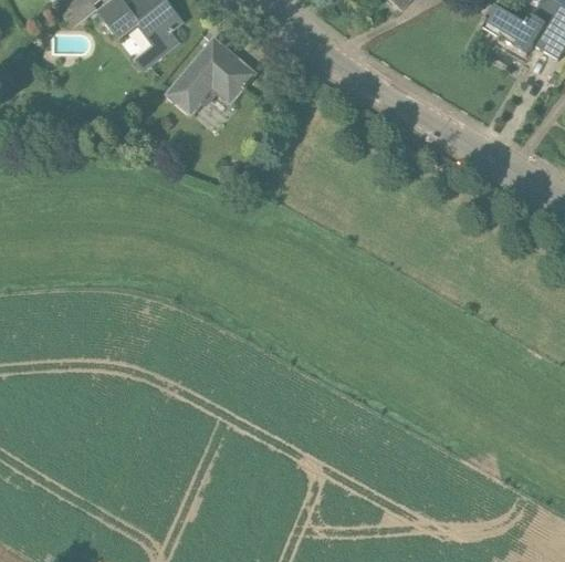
[(65,0),(59,6),(74,25),(98,8),(95,3),(100,0),(65,0)]
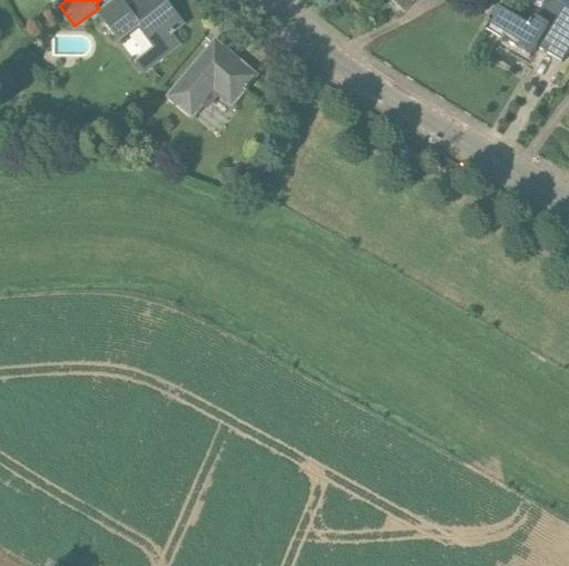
[(117,0),(100,13),(120,41),(140,26),(155,46),(136,60),(145,70),(165,55),(157,44),(172,32),(173,32),(176,30),(176,29),(185,22),(168,1),(164,5),(160,0),(117,0)]
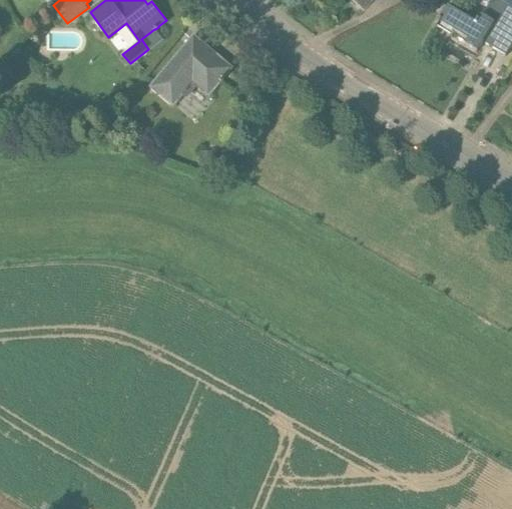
[(357,0),(366,8),(373,0),(357,0)]
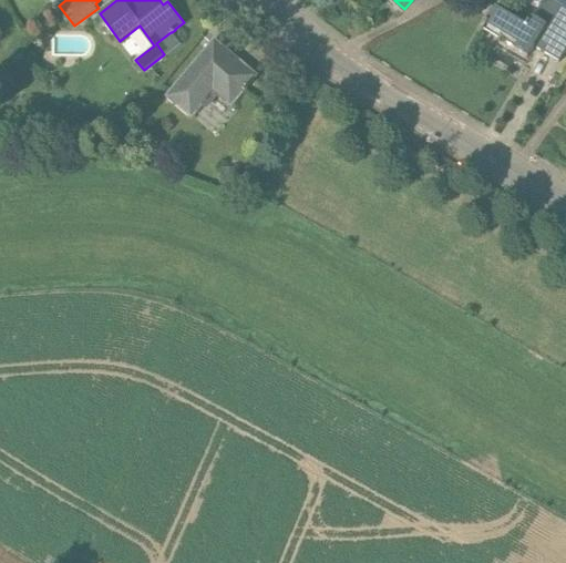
[(527,22),(496,3),(487,18),(486,18),(482,26),(485,28),(487,22),(518,41),(515,47),(528,54),(535,43),(561,59),(565,50),(565,11),(556,28),(534,14),(532,19),(530,18),(527,22)]
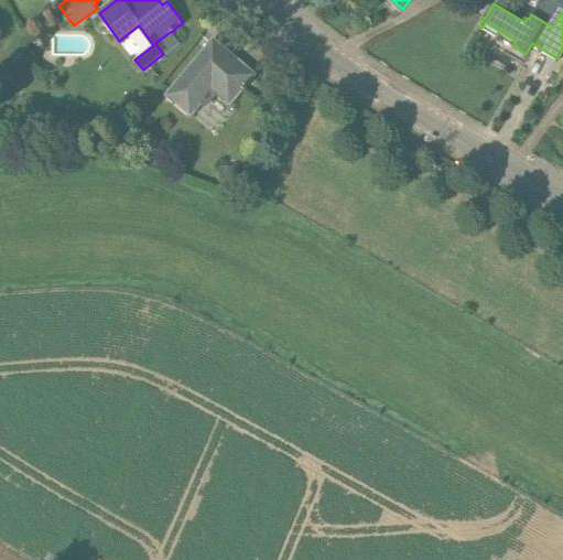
[(214,38),(166,94),(192,116),(214,90),(230,104),(256,73),(214,38)]
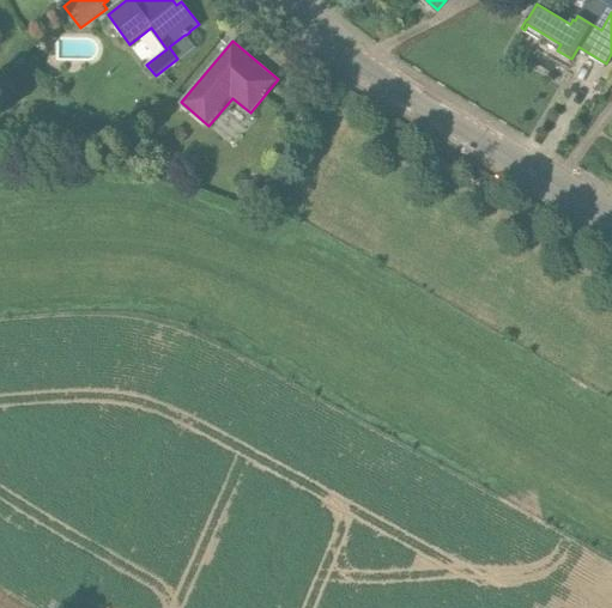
[(0,85),(13,97),(23,87),(7,74),(0,81),(0,85)]
